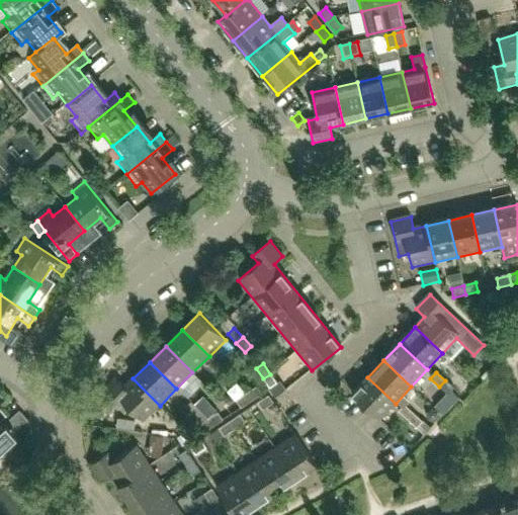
[(277,384),(270,374),(263,378),(269,390),(277,384)]
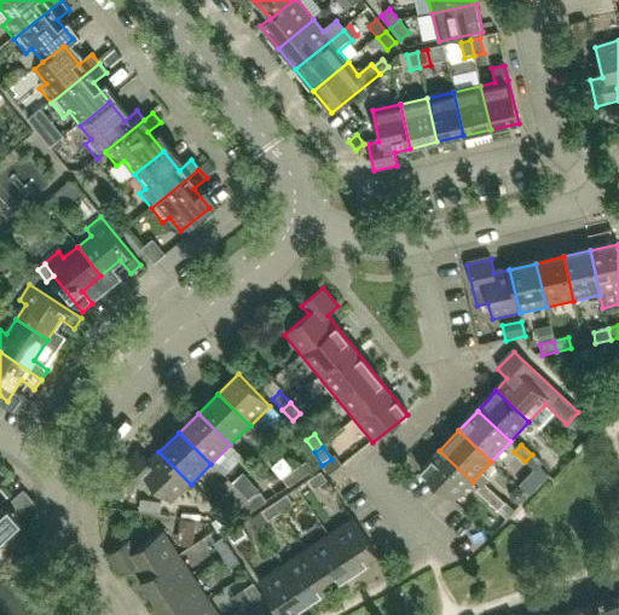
[(473,482),(439,451),(420,471),(453,503),(473,482)]
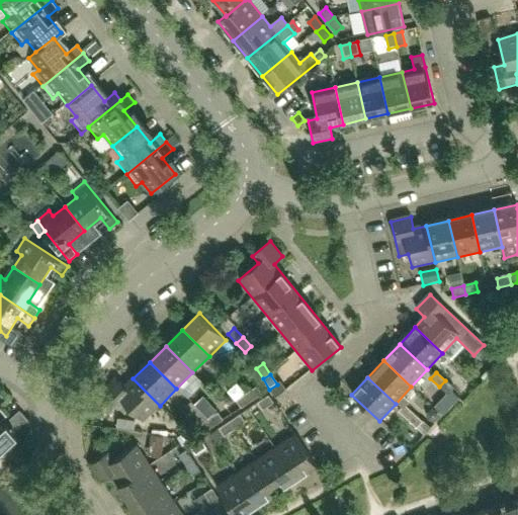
[(160,406),(133,378),(123,388),(115,379),(101,394),(117,410),(124,403),(143,422),(160,406)]
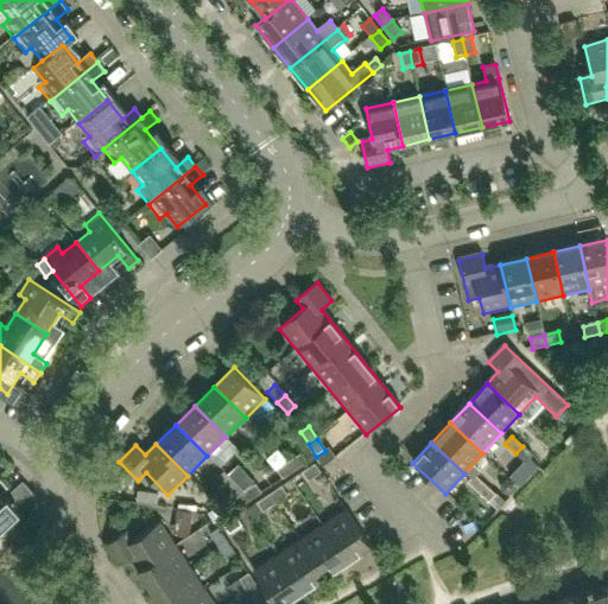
[(533,457),(523,446),(515,453),(526,464),(533,457)]
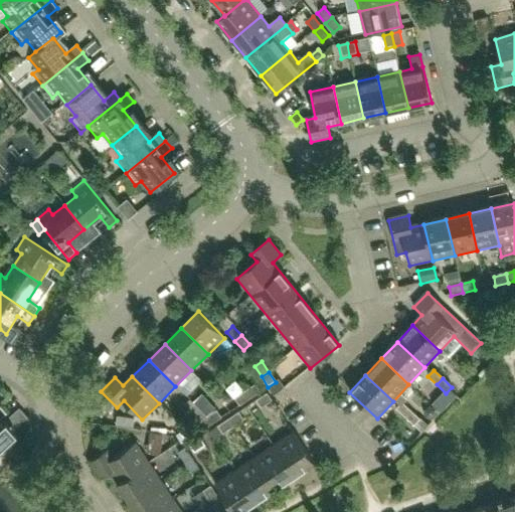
[(255,385),(245,392),(250,399),(261,393),(255,385)]
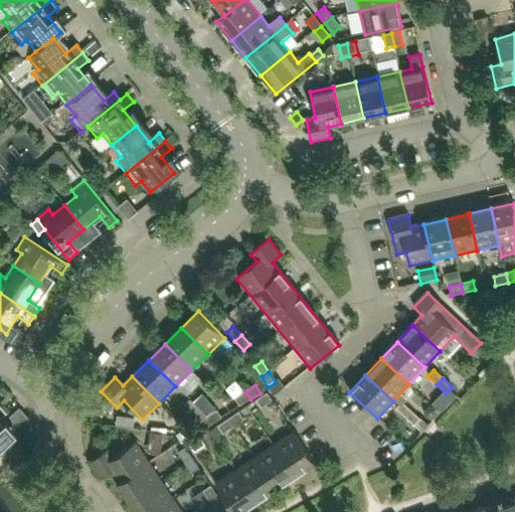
[(239,406),(250,399),(245,392),(234,399),(239,406)]
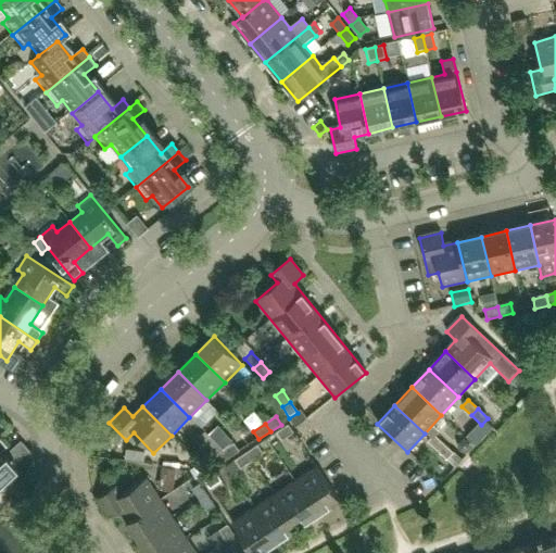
[(293,434),(292,431),(288,426),(277,434),(282,441),(293,434)]
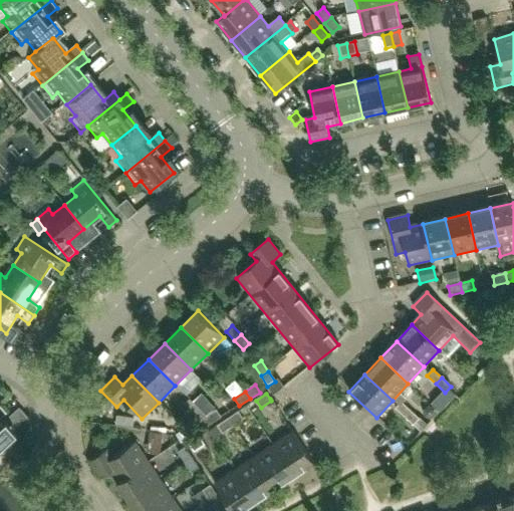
[(225,396),(220,400),(226,407),(231,402),(225,396)]
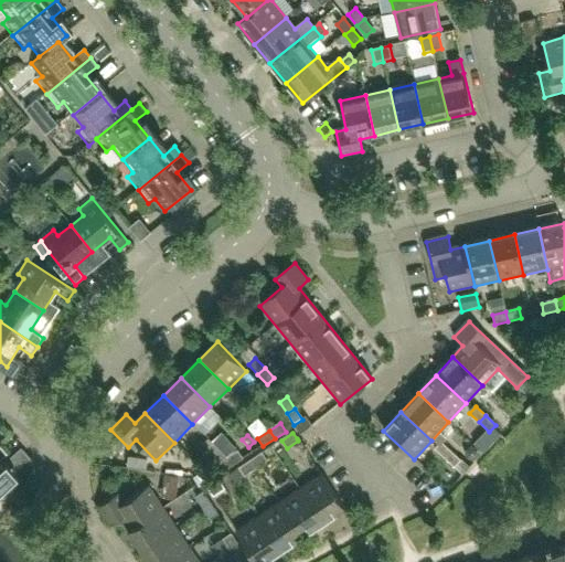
[(435,449),(445,459),(451,452),(441,443),(435,449)]
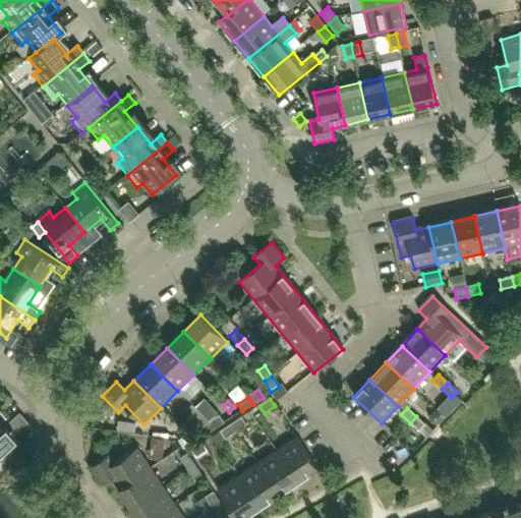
[(0,453),(11,444),(0,432),(0,424),(7,419),(0,412),(0,411),(0,453)]
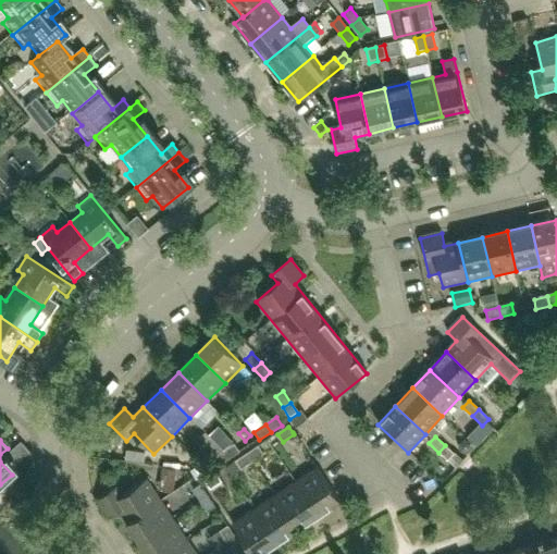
[(234,445),(223,453),(229,460),(239,453),(234,445)]
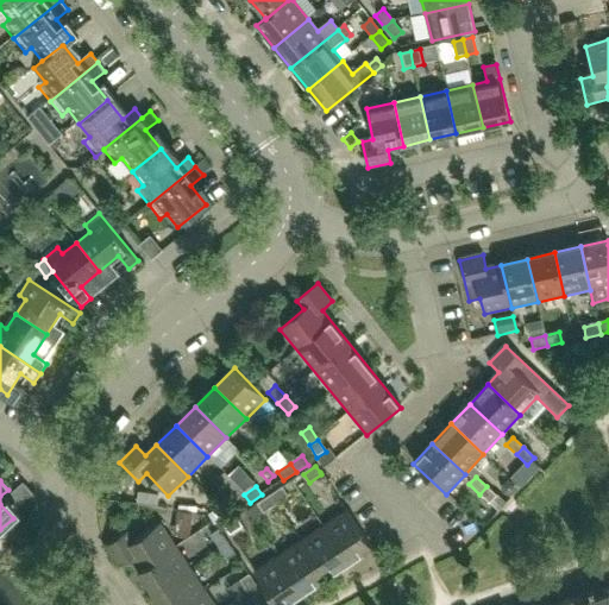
[(497,497),(487,486),(479,495),(490,504),(497,497)]
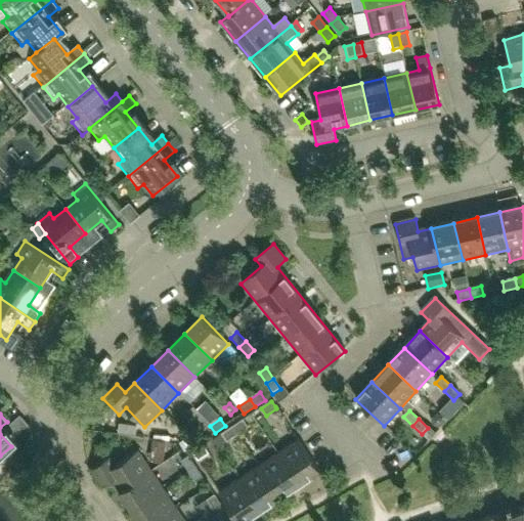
[(243,421),(232,428),(237,435),(248,428),(243,421)]
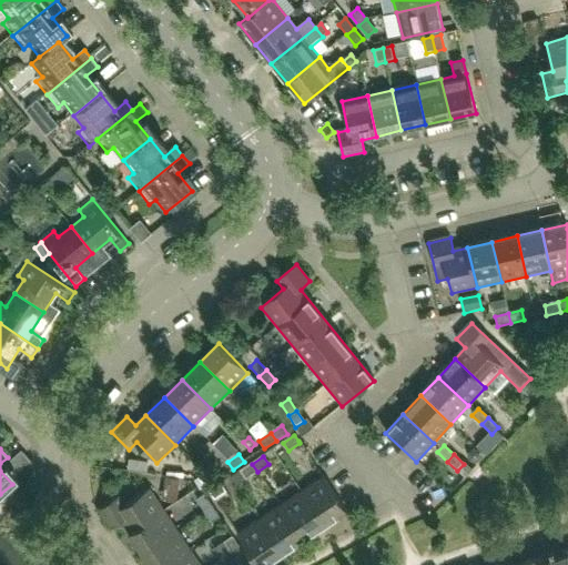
[(146,473),(148,464),(130,462),(129,471),(146,473)]
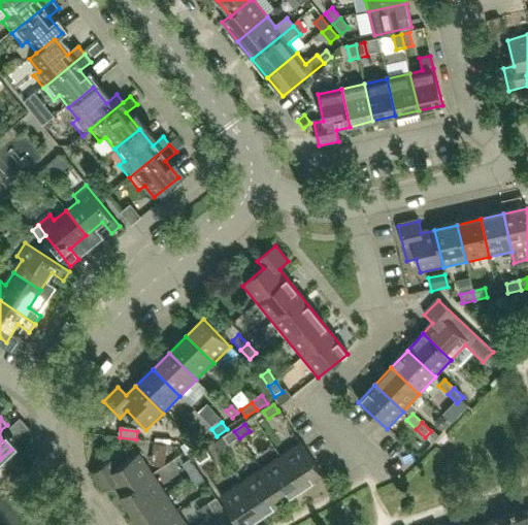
[(206,444),(217,436),(211,429),(201,436),(206,444)]
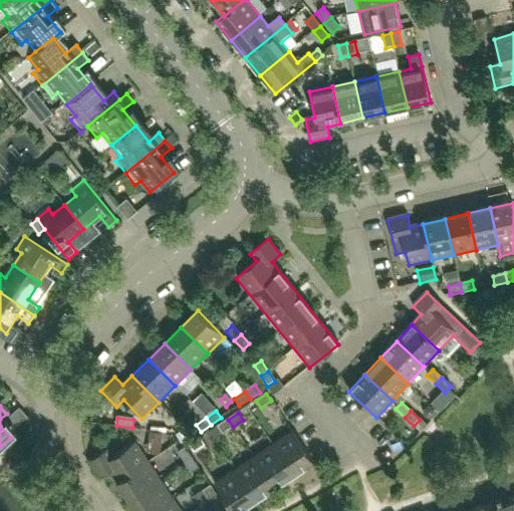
[(222,434),(233,427),(228,420),(218,427),(222,434)]
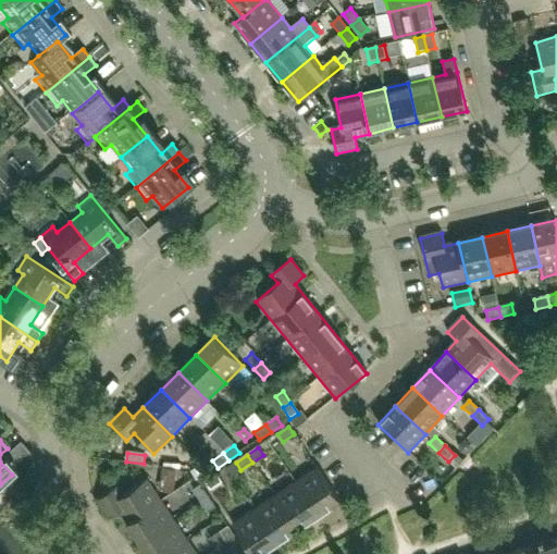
[(199,466),(189,472),(196,481),(205,476),(199,466)]
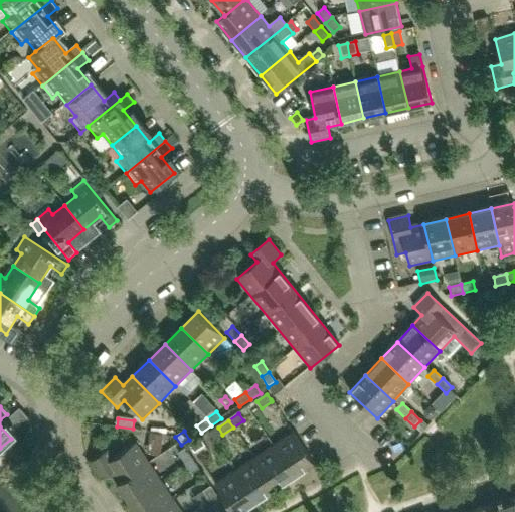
[(314,465),(293,434),(274,447),(294,478),(314,465)]
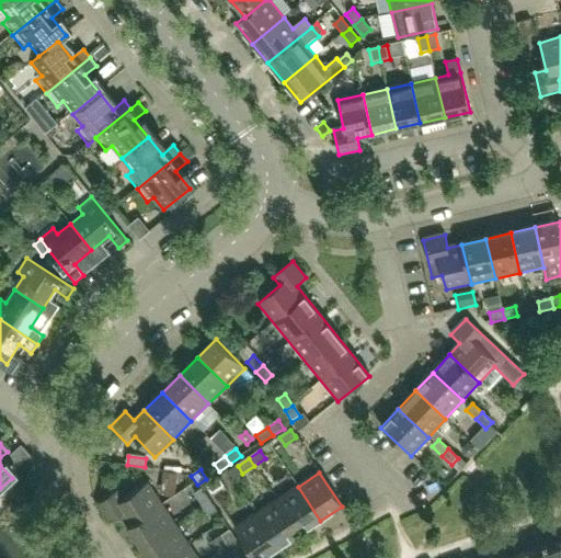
[(224,487),(218,478),(206,487),(212,494),(224,487)]
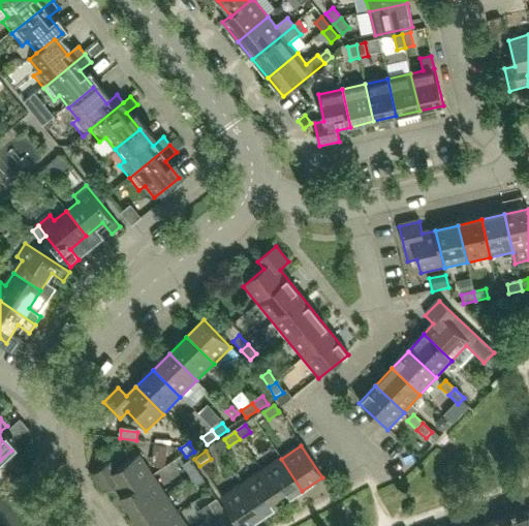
[(121,498),(153,476),(138,456),(117,471),(112,463),(92,476),(103,493),(113,487),(121,498)]
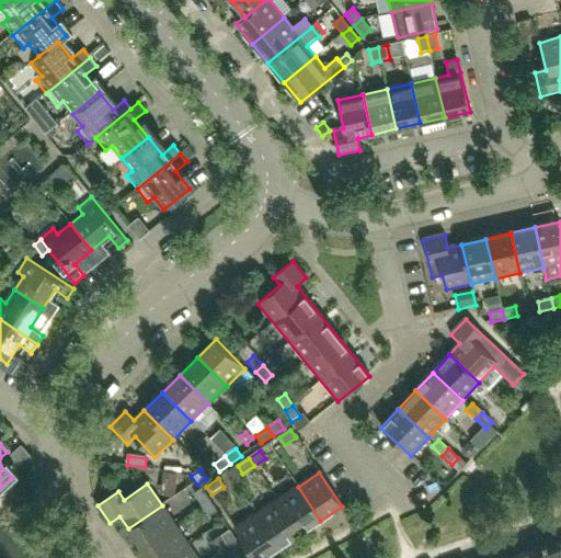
[(320,521),(298,487),(277,500),(300,535),(320,521)]
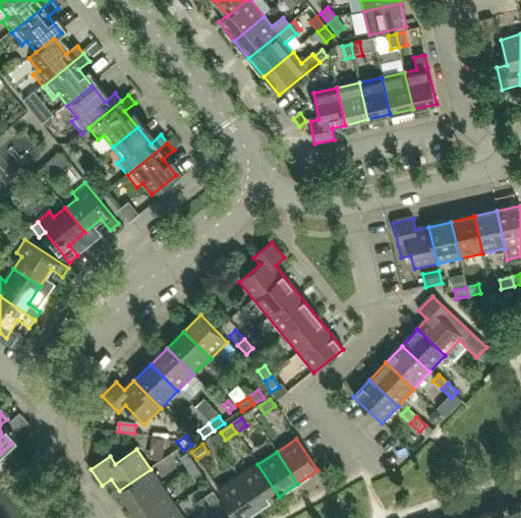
[(180,459),(187,470),(194,465),(187,454),(180,459)]
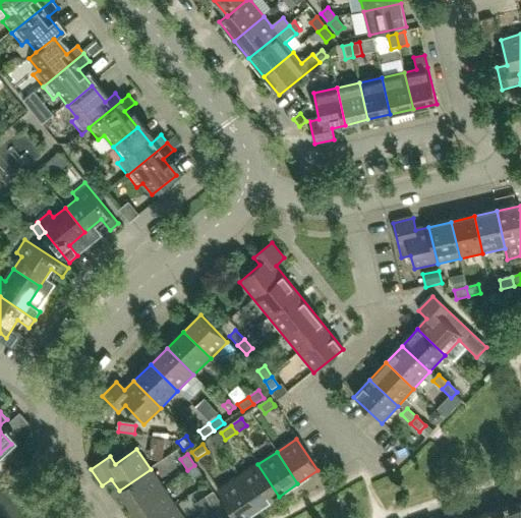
[(245,517),(279,497),(257,464),(218,491),(235,517),(245,517)]
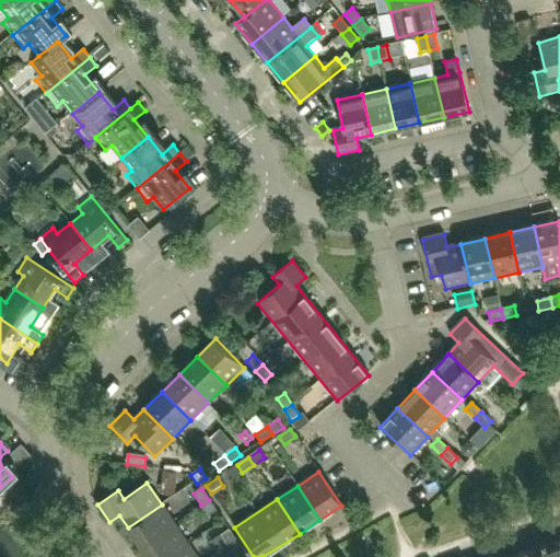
[(217,511),(209,500),(201,506),(209,517),(217,511)]
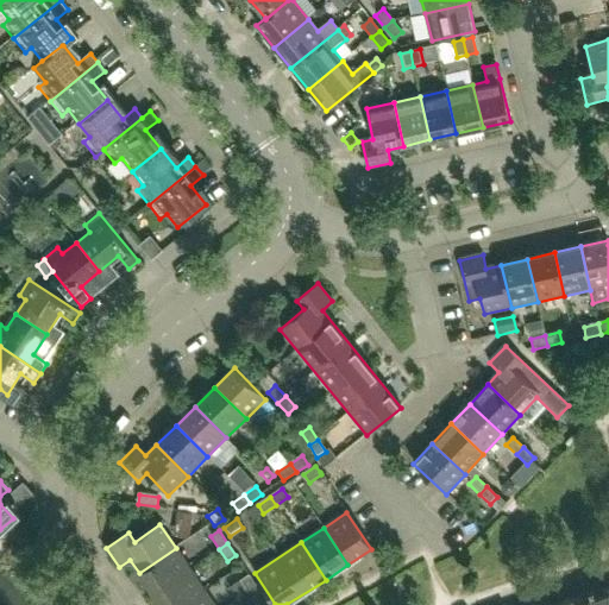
[(213,604),(176,548),(139,573),(159,604),(213,604)]
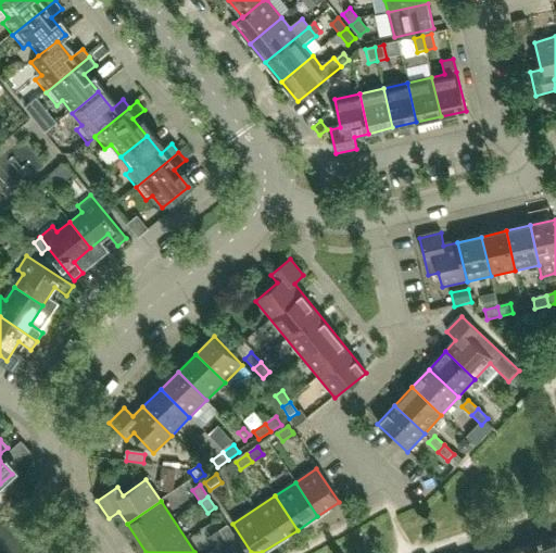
[(555,552),(555,537),(550,540),(545,525),(535,528),(544,552),(555,552)]
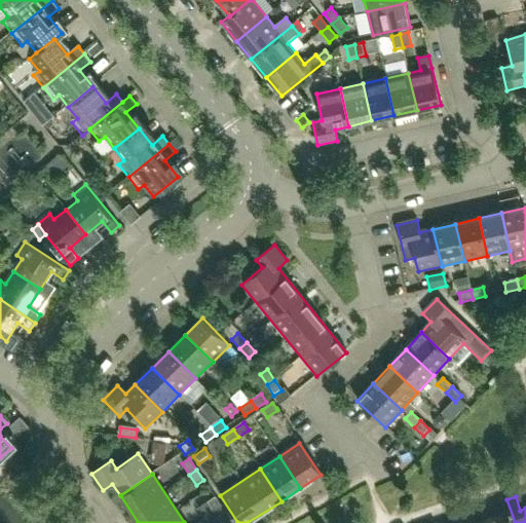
[(224,510),(216,497),(208,502),(216,515),(224,510)]
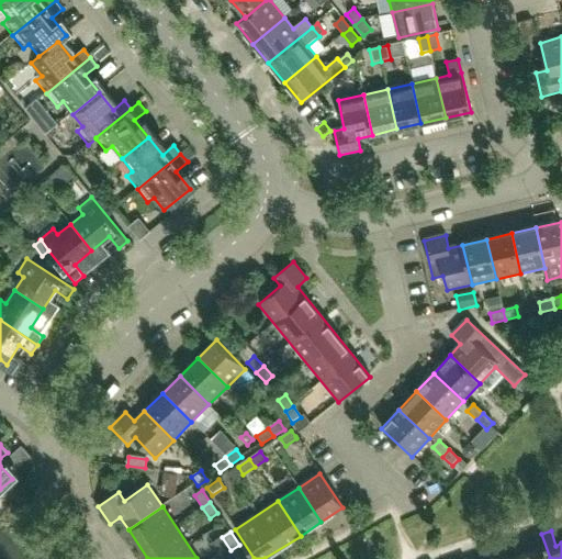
[(550,558),(541,534),(532,537),(538,552),(523,557),(523,558),(550,558)]
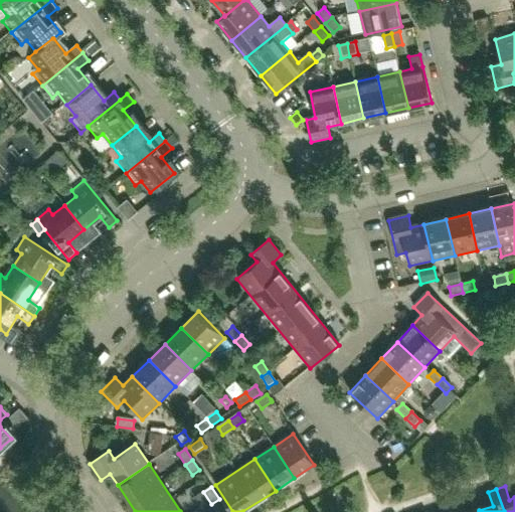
[(224,508),(219,499),(211,504),(216,511),(220,511),(224,508)]
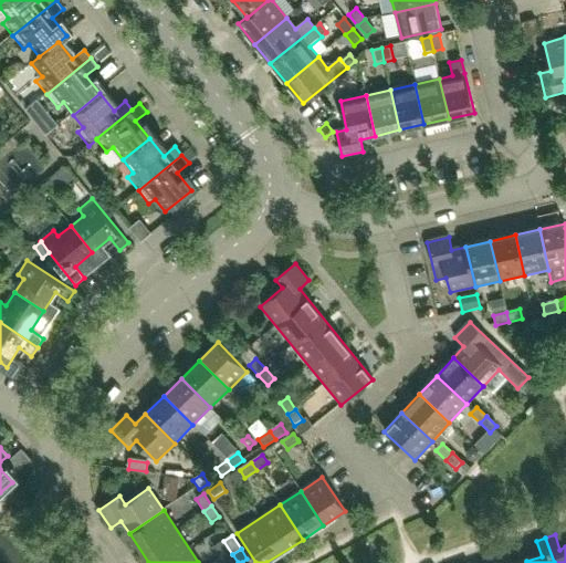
[(526,562),(526,561),(523,562),(511,562),(506,551),(498,554),(500,562),(526,562)]
